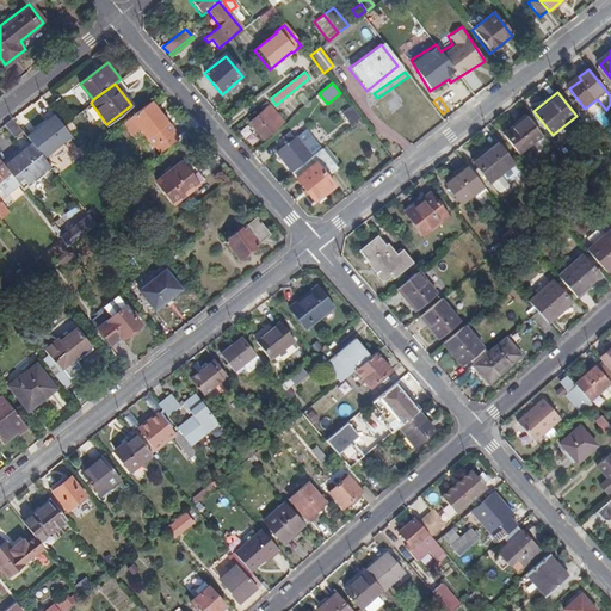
[(63,123),(73,116),(59,98),(49,105),(57,116),(63,123)]
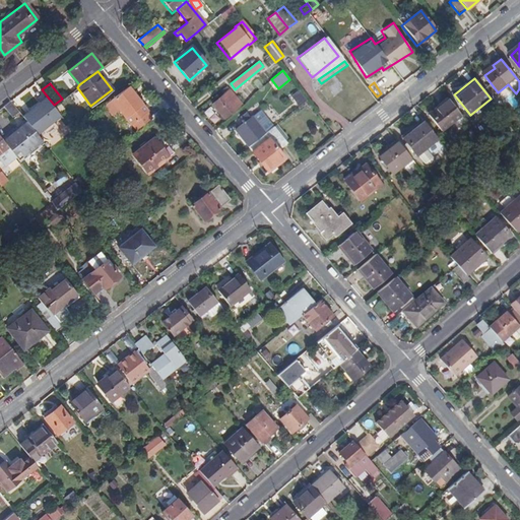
[(147,112),(128,86),(105,104),(112,114),(119,109),(123,114),(129,121),(131,124),(132,123),(137,129),(151,118),(147,113),(147,112)]
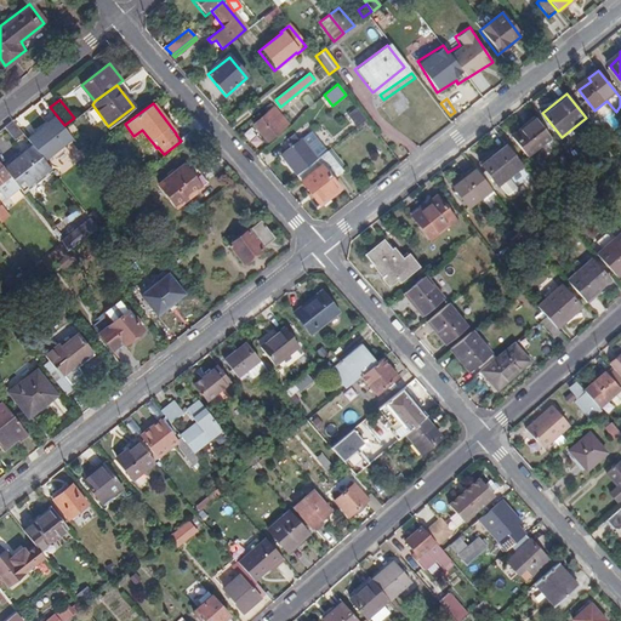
[(354,126),(364,121),(357,107),(347,112),(354,126)]
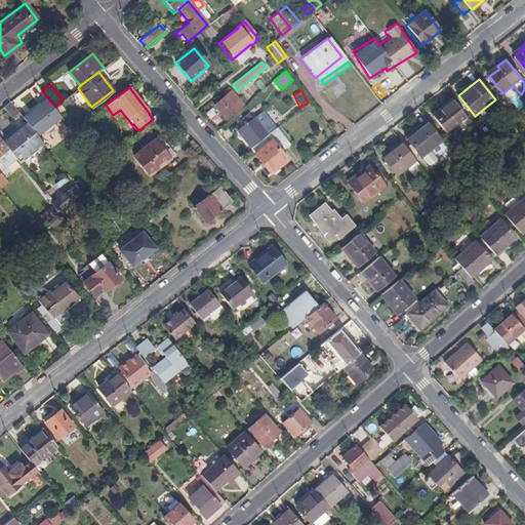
[(231,91),(213,107),(226,121),(243,107),(231,91)]
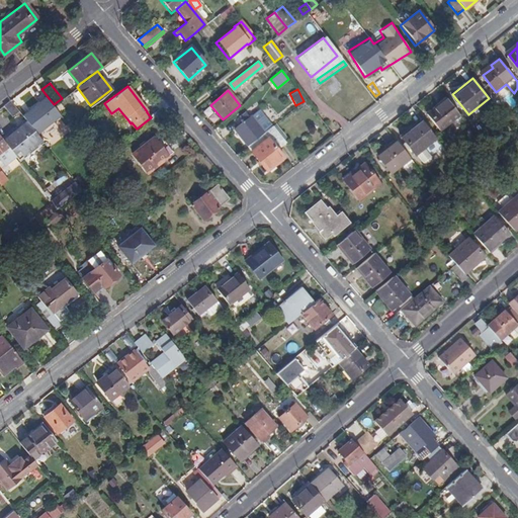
[(62,114),(54,104),(49,98),(24,116),(27,119),(37,134),(62,114)]
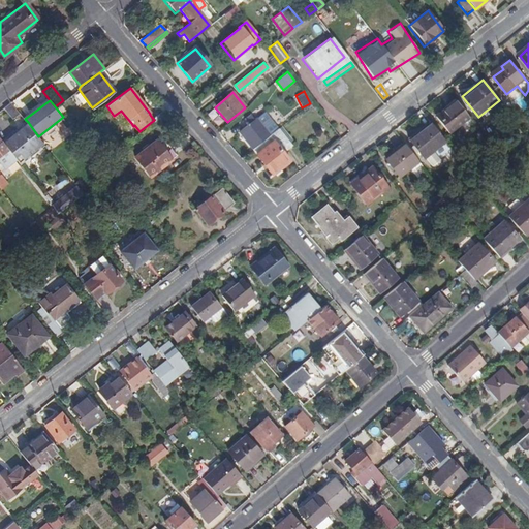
[(470,118),(457,101),(437,117),(450,133),(470,118)]
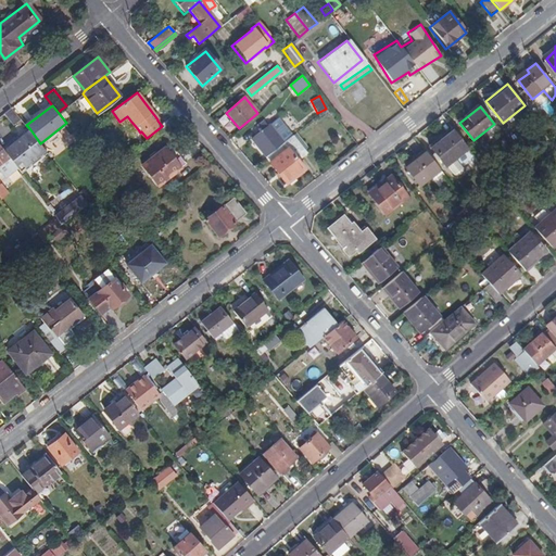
[(22,118),(12,108),(4,113),(13,125),(22,118)]
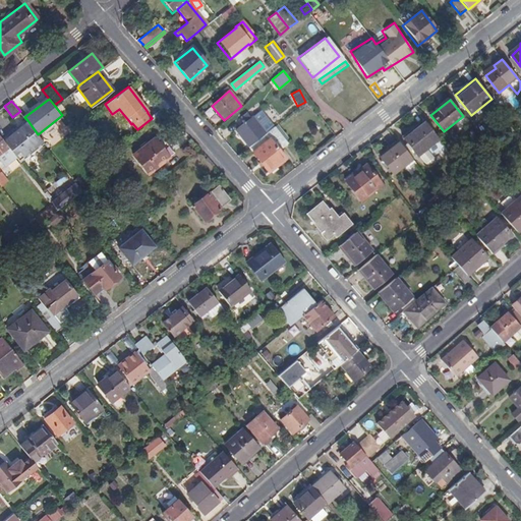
[(124,125),(129,121),(123,114),(118,118),(124,125)]
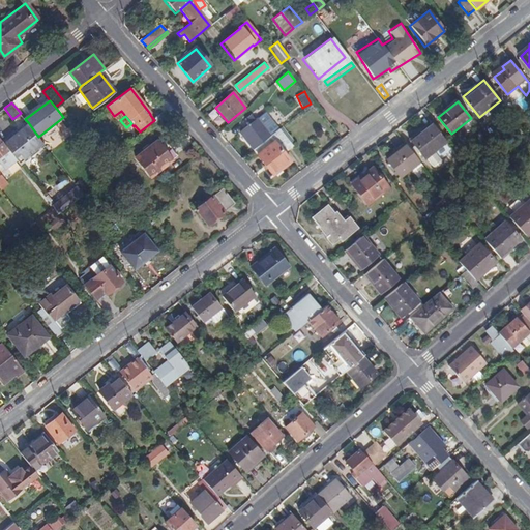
[(239,134),(253,150),(270,137),(257,119),(239,134)]
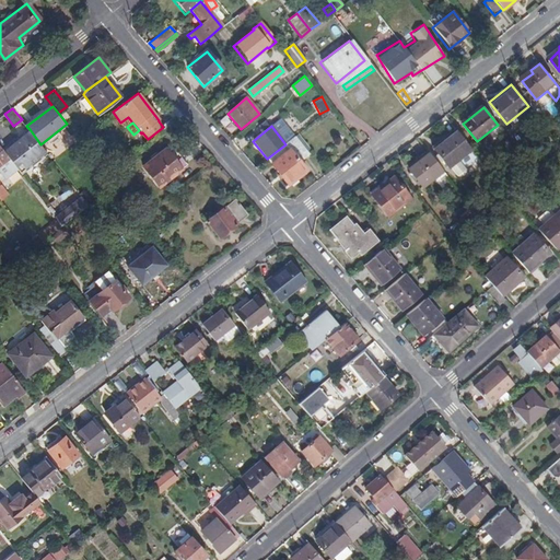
[(47,152),(41,144),(30,129),(3,150),(18,170),(21,173),(47,152)]
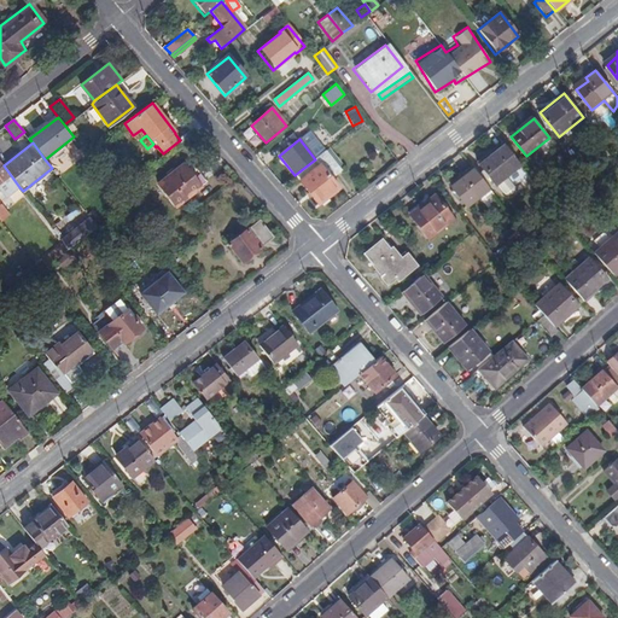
[(529,174),(503,143),(479,162),(497,186),(499,185),(505,193),(511,196),(514,192),(513,186),(529,174)]
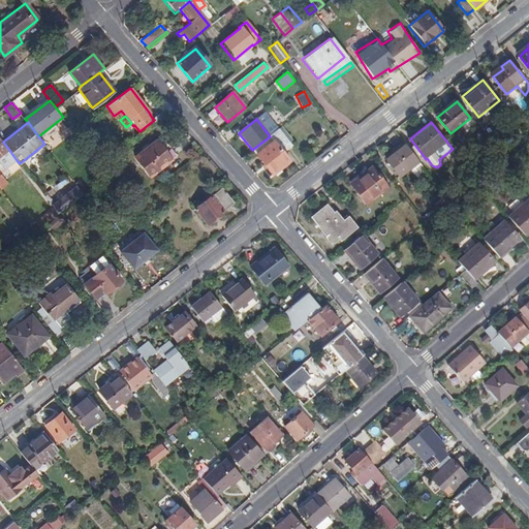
[(291,144),(279,128),(270,136),(274,141),(256,155),(272,174),(289,160),(282,152),(291,144)]
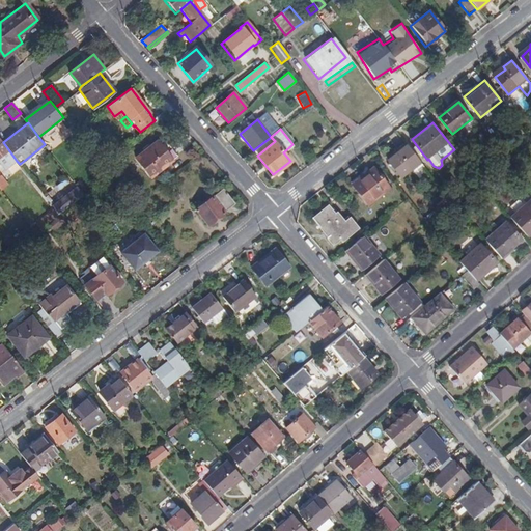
[(162,138),(136,160),(151,178),(176,156),(162,138)]
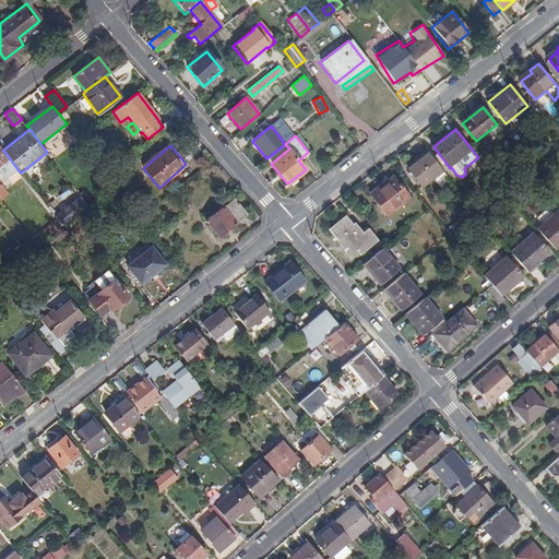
[(3,150),(0,146),(0,170),(6,178),(18,169),(3,150)]
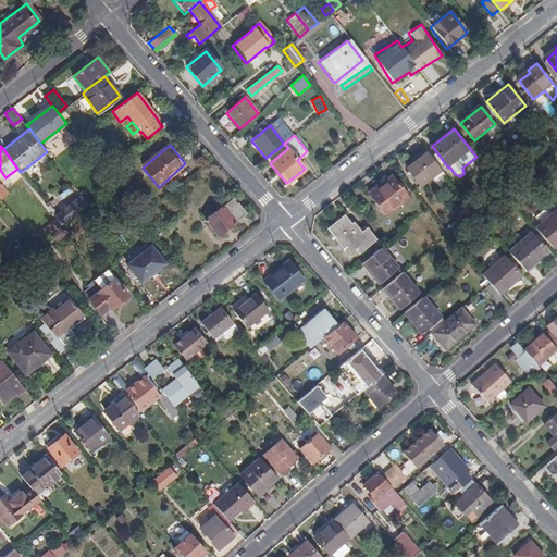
[(442,171),(425,151),(416,158),(418,161),(407,170),(421,187),(442,171)]
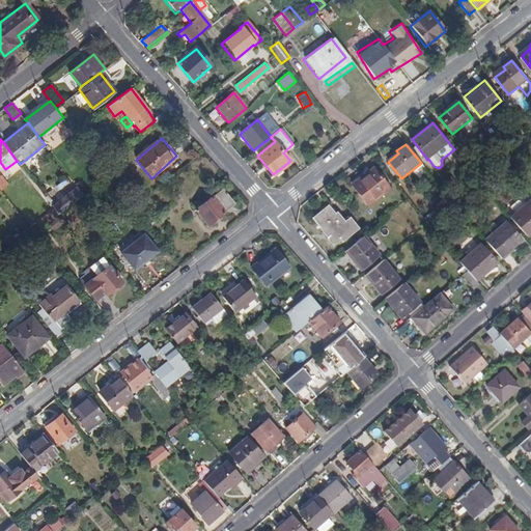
[(389,188),(373,169),(353,187),(368,205),(389,188)]
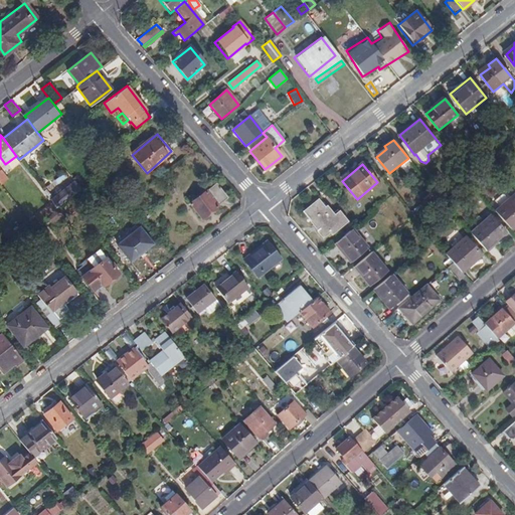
[(0,183),(1,185),(9,178),(0,166),(0,183)]
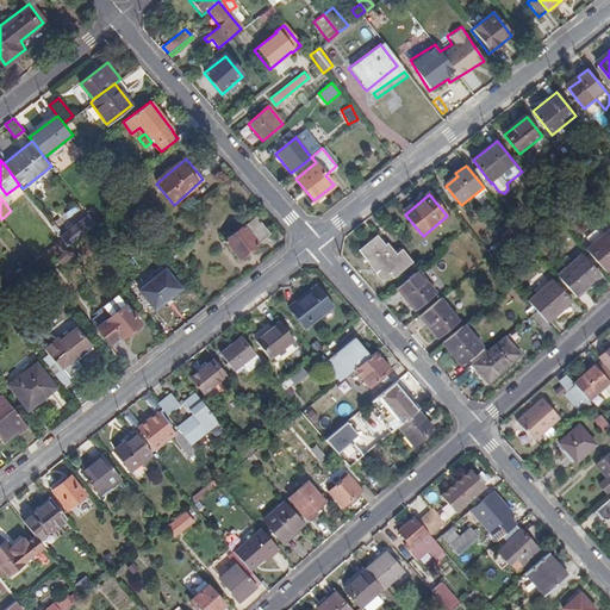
[(82,235),(97,224),(89,213),(60,236),(63,241),(68,247),(82,235)]
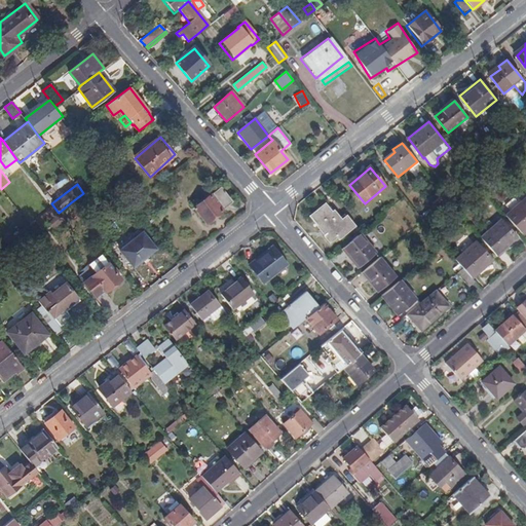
[(231,202),(220,188),(193,210),(204,225),(221,213),(220,211),(231,202)]
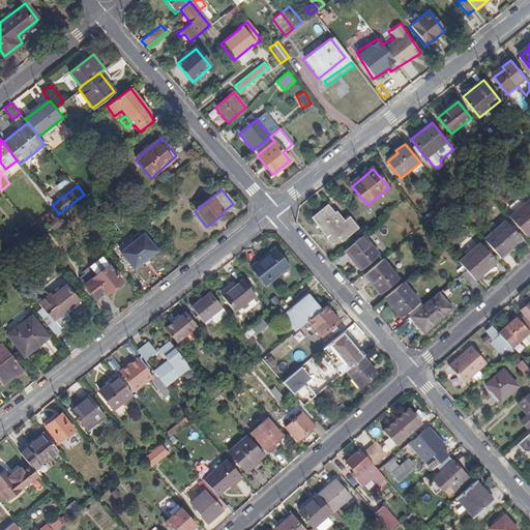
[(429,202),(436,211),(448,201),(440,192),(429,202)]
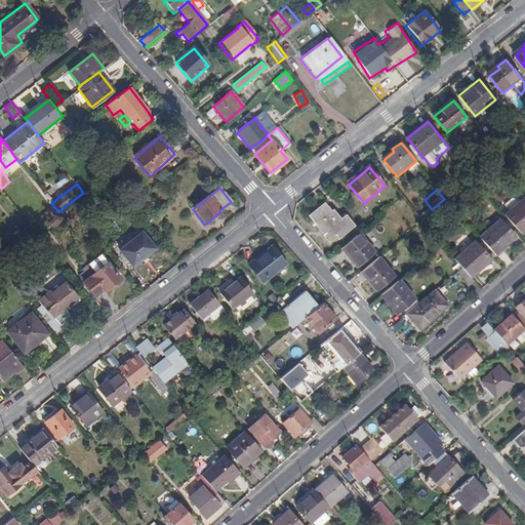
[(524,196),(505,213),(521,233),(524,229),(524,196)]
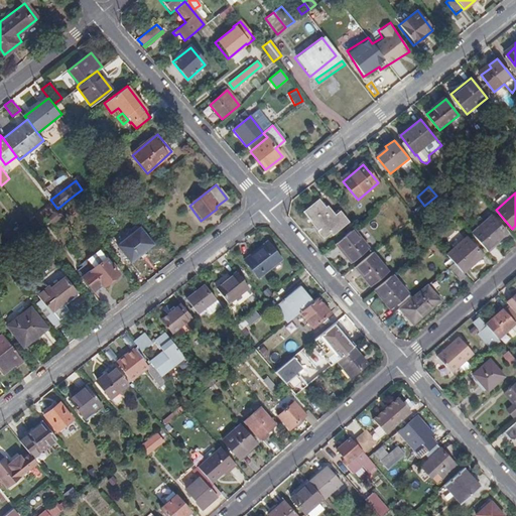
[(349,223),(339,211),(334,214),(328,207),(325,210),(320,203),(306,214),(315,226),(318,223),(321,228),(318,230),(325,237),(331,232),(334,235),(349,223)]
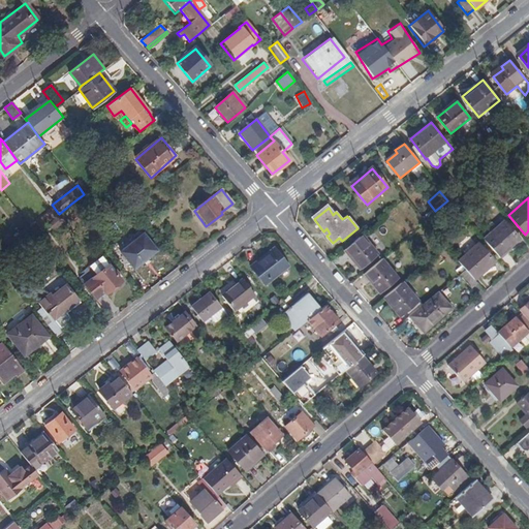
[(58,215),(59,214),(55,209),(42,219),(45,224),(48,222),(58,215)]
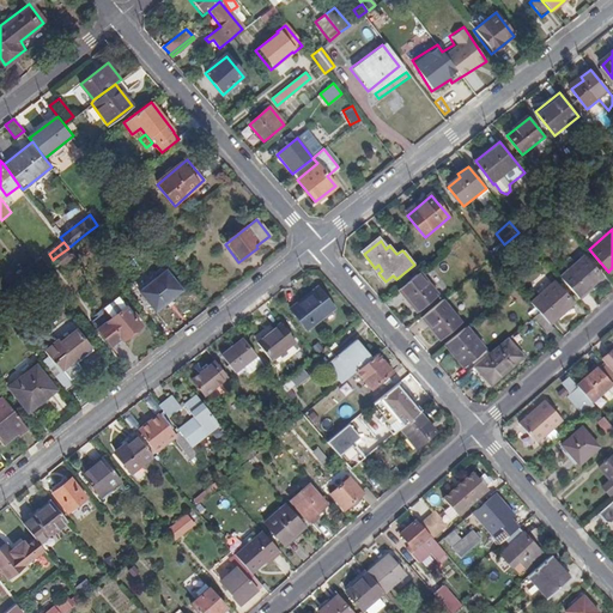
[(74,258),(67,249),(55,258),(62,266),(74,258)]
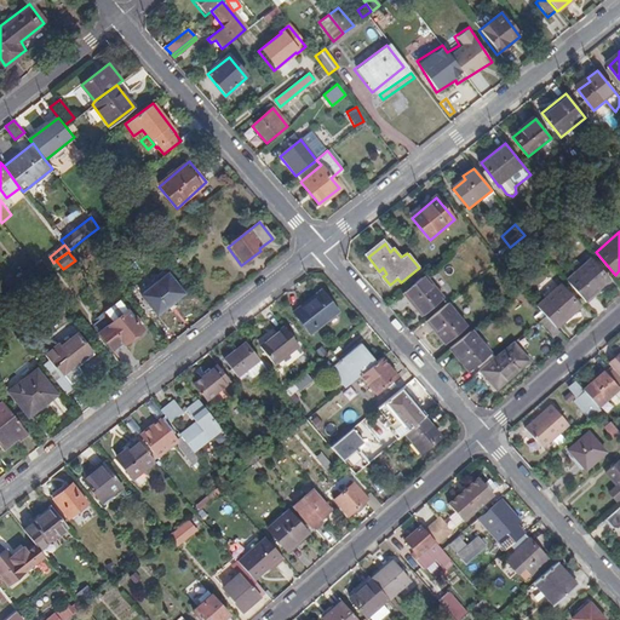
[(591,257),(567,277),(587,300),(610,280),(591,257)]
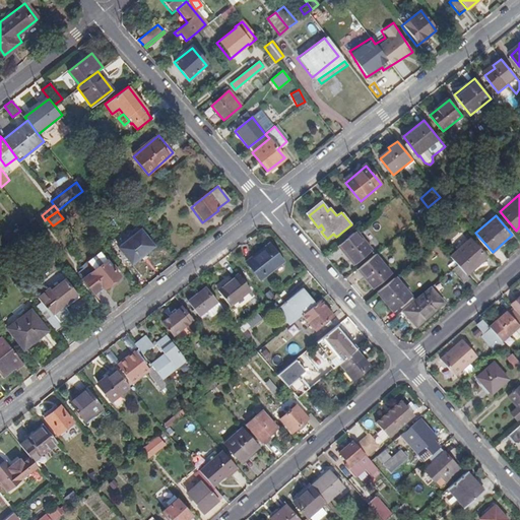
[(132,236),(134,238),(119,249),(132,265),(154,247),(141,229),(136,228),(132,230),(132,236)]
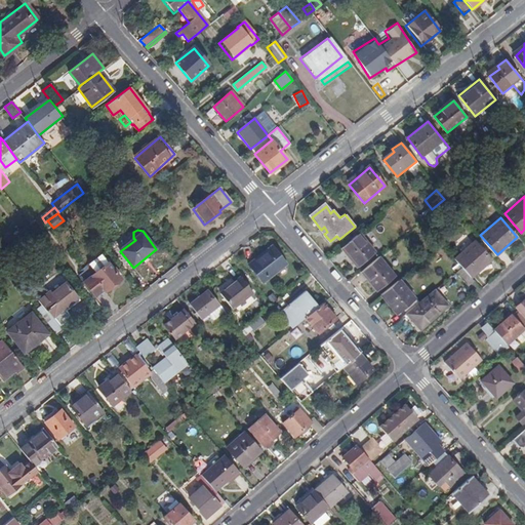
[(360,232),(341,247),(350,255),(353,253),(360,264),(376,250),(360,232)]
